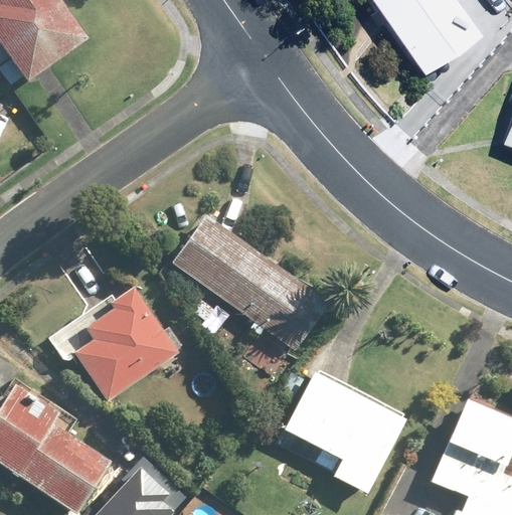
[(0,39),(0,66),(13,83),(26,73),(30,79),(91,33),(64,0),(0,0),(0,39)]
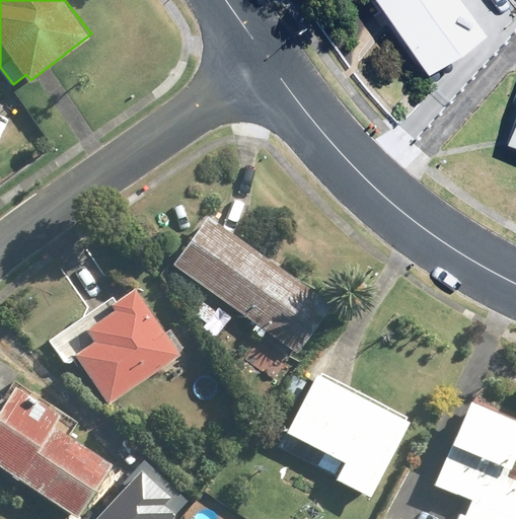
[(440,0),(353,0),(411,81),(469,41),(440,0)]
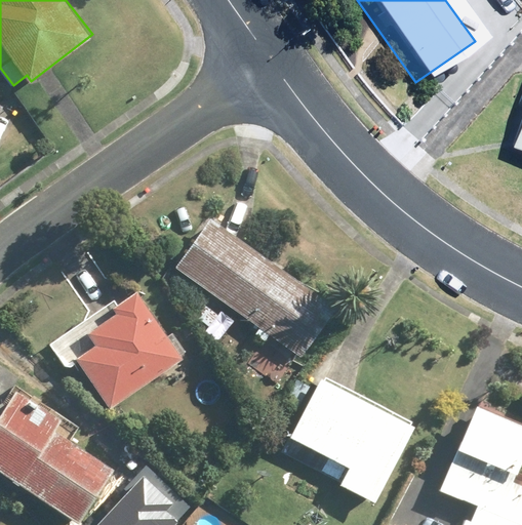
[(521,115),(511,144),(521,148),(521,115)]
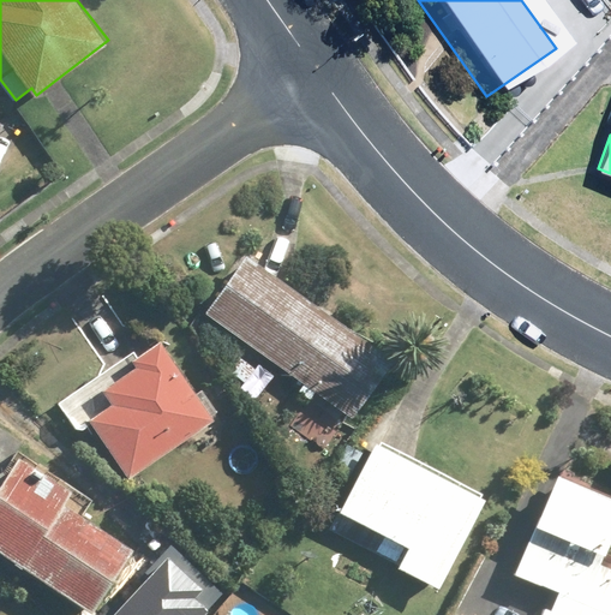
[(247,255),(205,312),(345,416),(387,359),(247,255)]
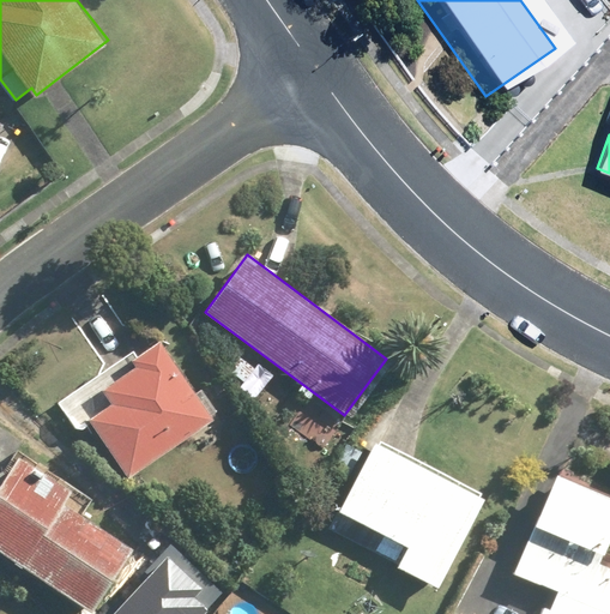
[(213,419),(158,342),(126,360),(133,368),(102,390),(112,403),(88,421),(130,479),(213,419)]
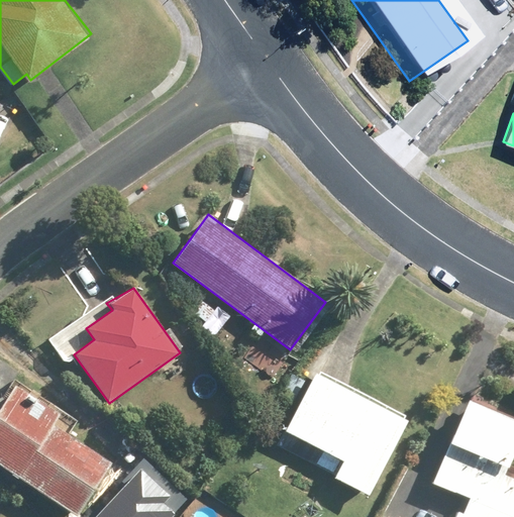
[(404,414),(314,372),(278,446),(368,490),(404,414)]
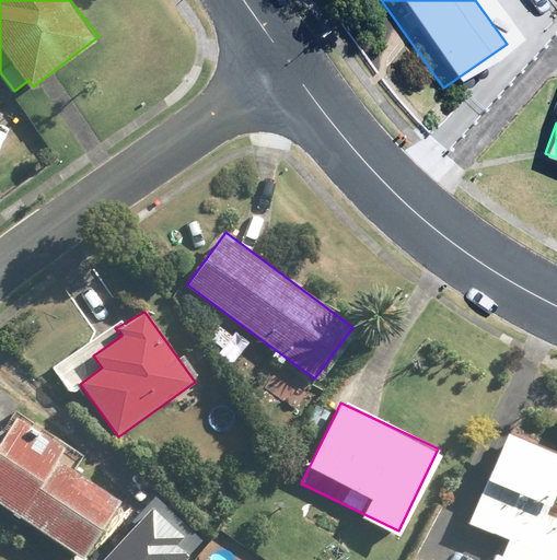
[(19,418),(0,443),(0,503),(77,559),(122,498),(62,455),(65,452),(19,418)]
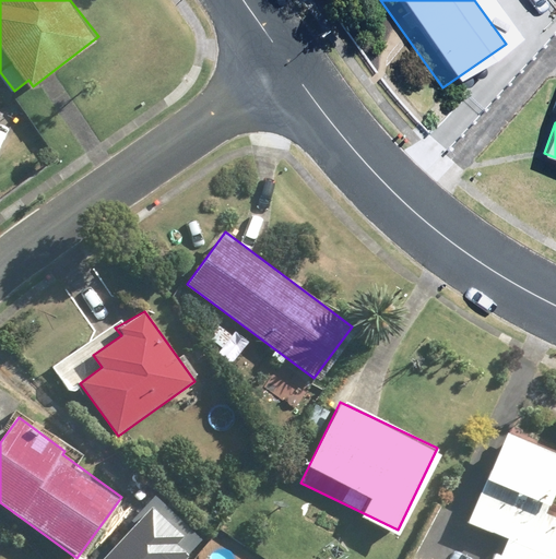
[(555,489),(555,449),(509,429),(468,521),(507,538),(497,558),(555,558),(555,513),(547,510),(555,489)]
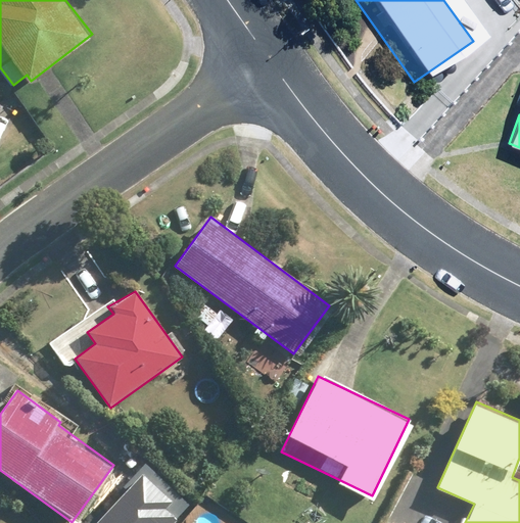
[(96,522),(170,522),(186,506),(146,470),(96,522)]
